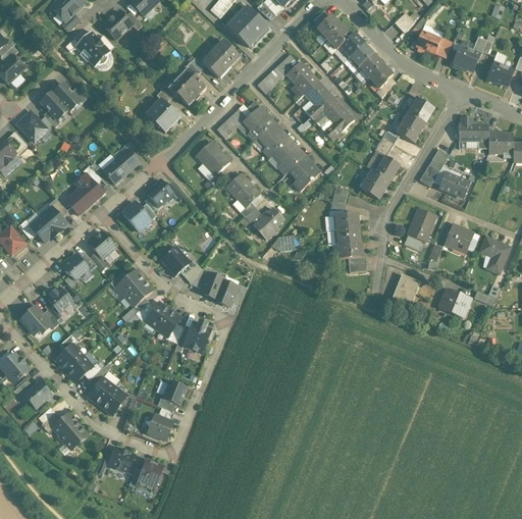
[(58,0),(54,4),(58,9),(58,13),(65,21),(73,14),(83,5),(83,2),(80,0),(58,0)]
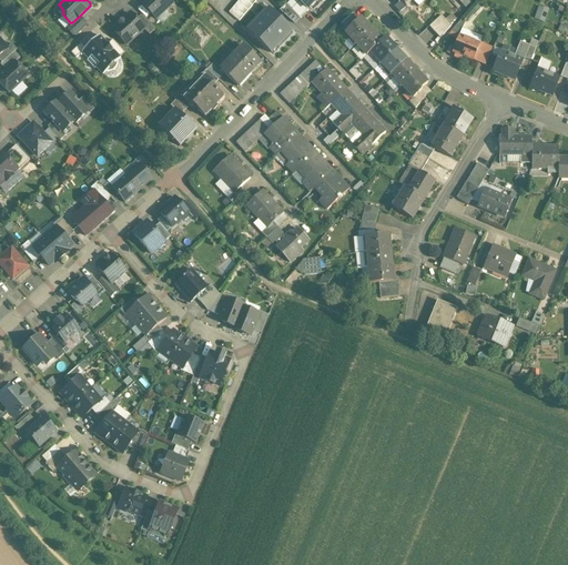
[(143,0),(142,1),(156,17),(173,1),(172,0),(143,0)]
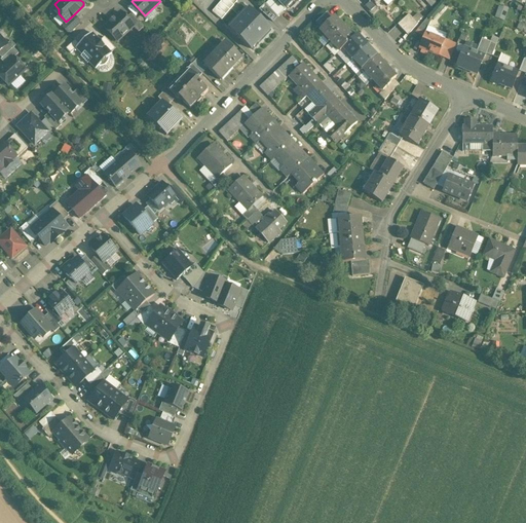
[(219,0),(213,9),(222,16),(234,0),(219,0)]
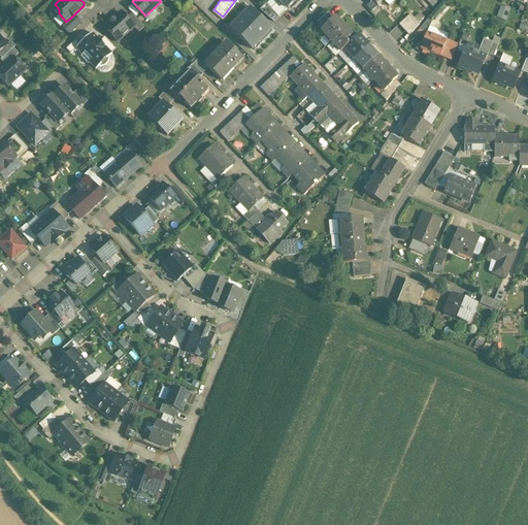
[(266,1),(260,7),(273,20),(278,14),(266,1)]
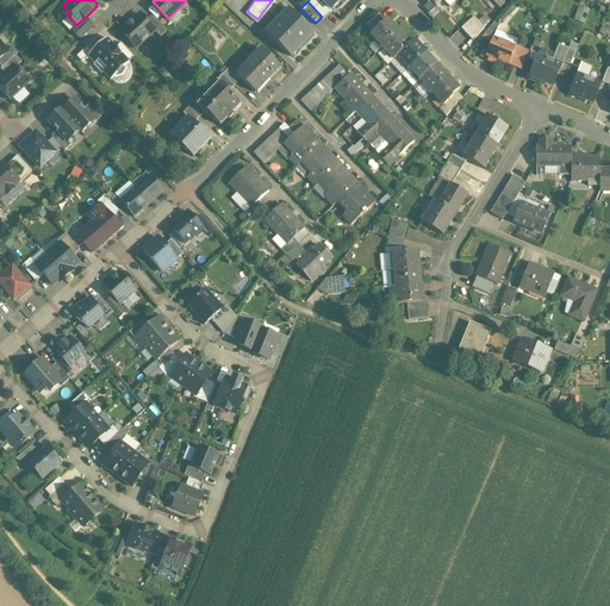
[(499,14),(504,19),(516,6),(512,1),(499,14)]
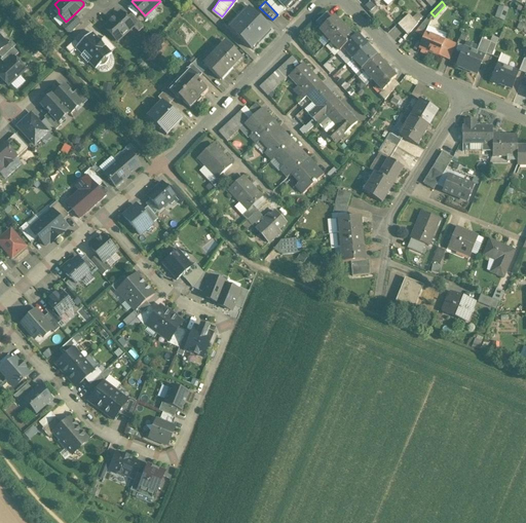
[(494,14),(503,17),(508,5),(498,2),(494,14)]
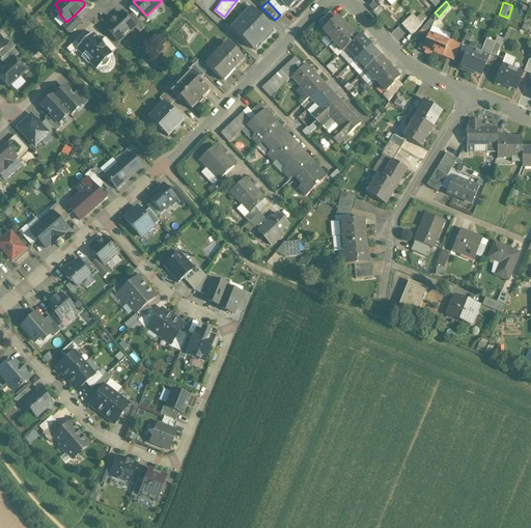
[(251,6),(231,27),(252,47),(272,26),(251,6)]
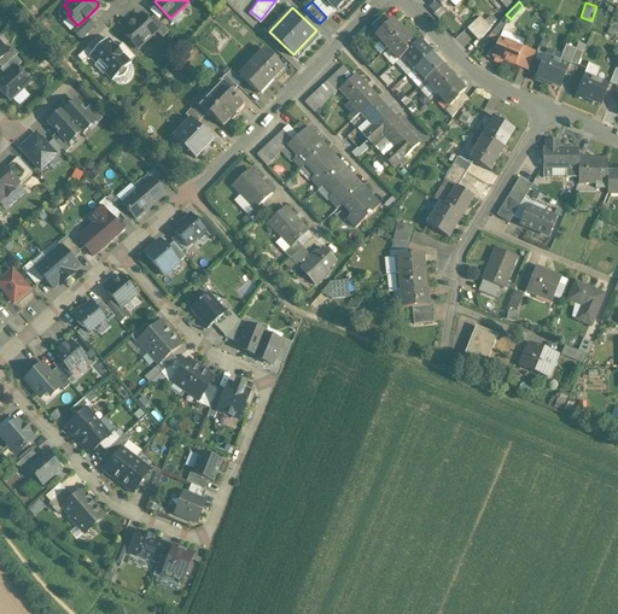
[(384,11),(371,23),(378,30),(390,18),(384,11)]
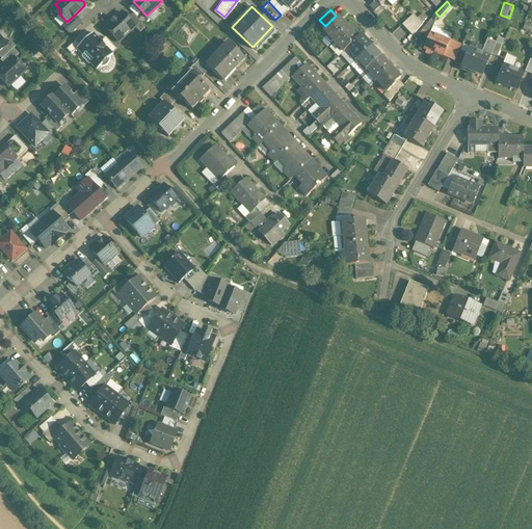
[(418,15),(422,20),(427,16),(423,10),(418,15)]
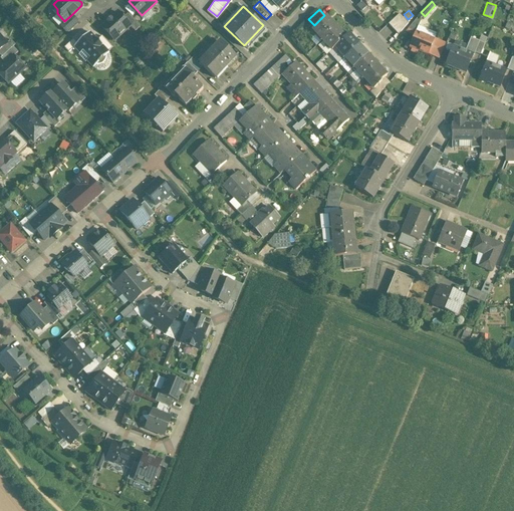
[(119,11),(112,17),(110,15),(106,19),(107,20),(101,25),(114,38),(131,24),(131,23),(123,16),(119,11)]
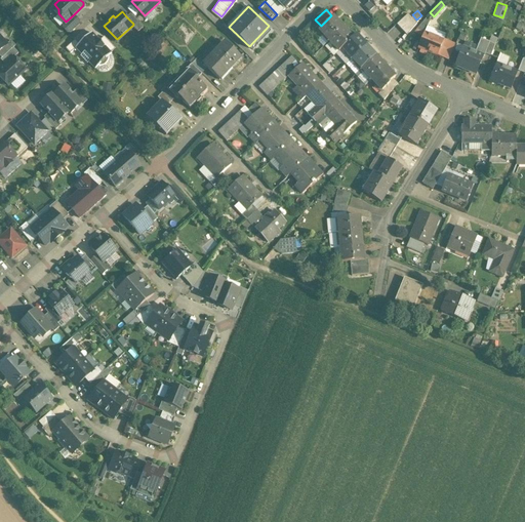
[(144,26),(130,11),(126,16),(133,24),(133,25),(138,30),(144,26)]
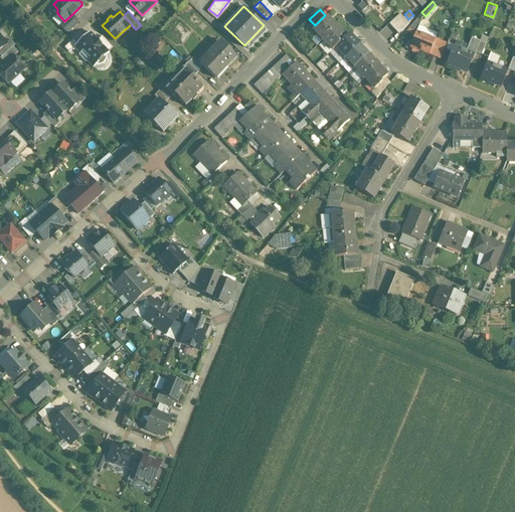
[(400,12),(389,22),(399,32),(408,21),(400,12)]
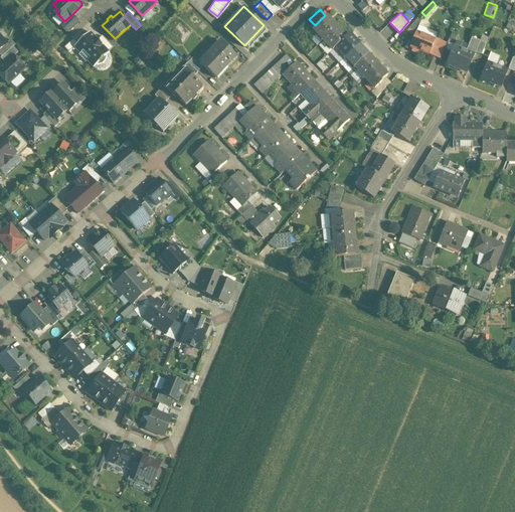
[(72,14),(64,21),(61,23),(61,24),(66,30),(68,30),(77,21),(77,19),(72,14)]
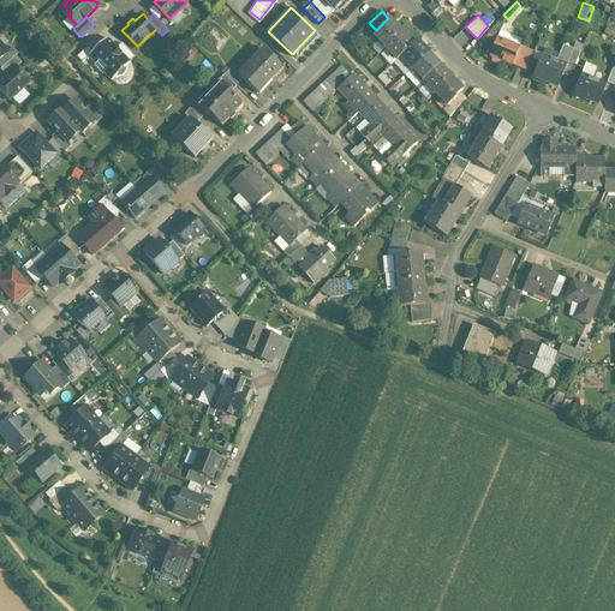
[(376,30),(374,33),(386,45),(401,30),(389,17),(376,30)]
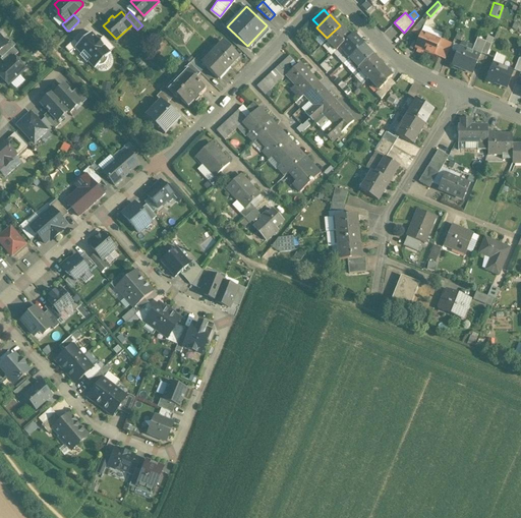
[(426,18),(421,17),(413,26),(421,31),(426,18)]
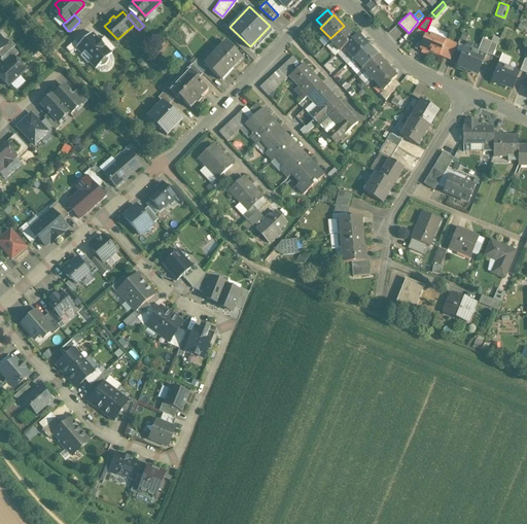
[(344,26),(330,38),(340,49),(344,46),(344,45),(354,36),(344,26)]
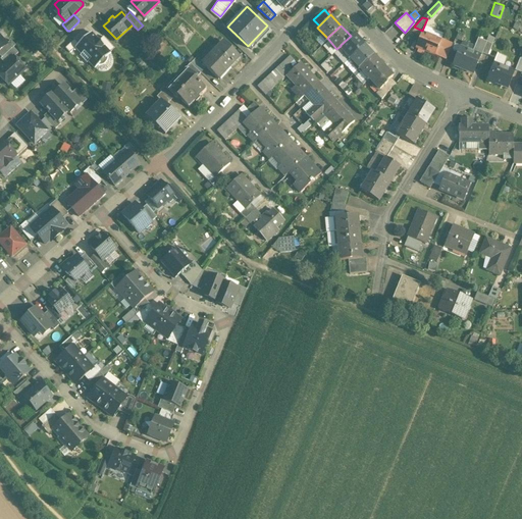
[(79,43),(75,46),(82,53),(81,54),(88,61),(89,60),(95,67),(99,62),(103,61),(105,60),(106,56),(111,52),(110,51),(99,39),(92,31),(79,43)]
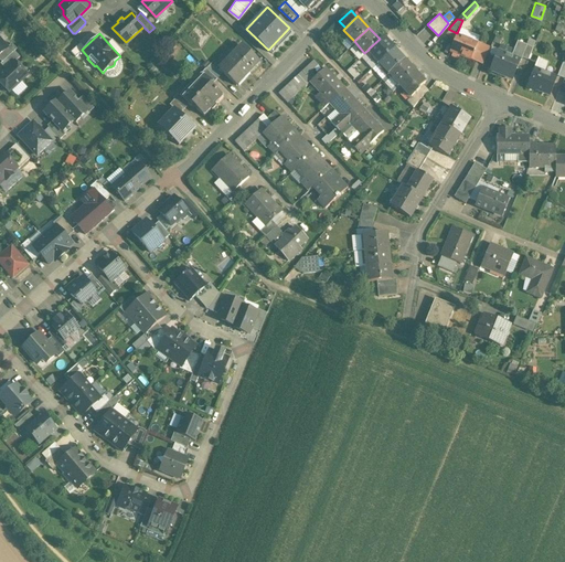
[(457,33),(451,46),(461,50),(459,53),(470,57),(473,49),(480,52),(483,43),(477,41),(457,33)]
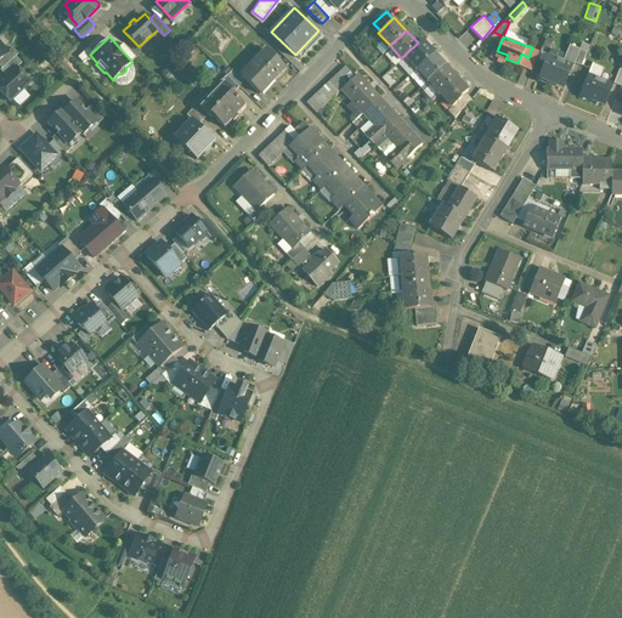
[(418,43),(406,54),(406,55),(417,67),(434,51),(422,39),(418,43)]
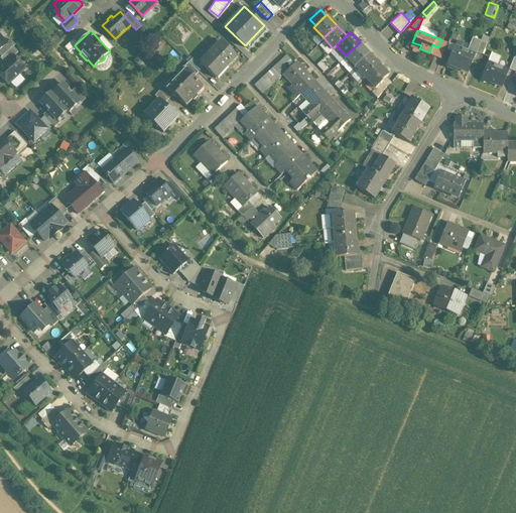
[(114,46),(103,34),(98,38),(109,50),(114,46)]
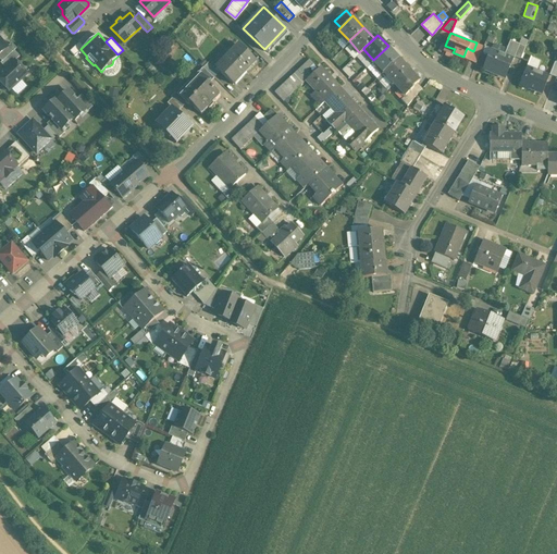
[(519,42),(510,39),(507,47),(494,41),(491,48),(483,68),(505,76),(512,58),(514,58),(515,54),(514,54),(519,42)]
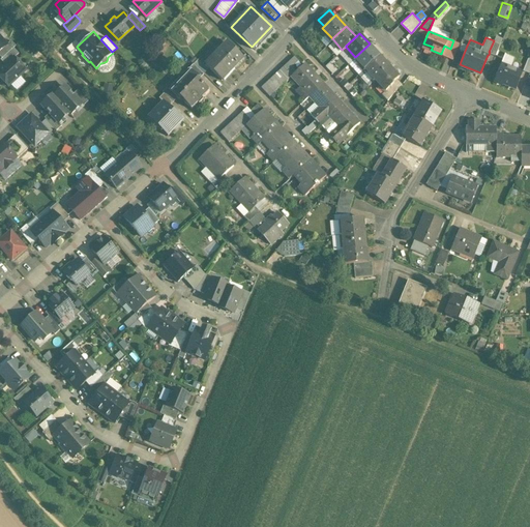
[(76,38),(66,47),(71,52),(77,47),(80,44),(76,38)]
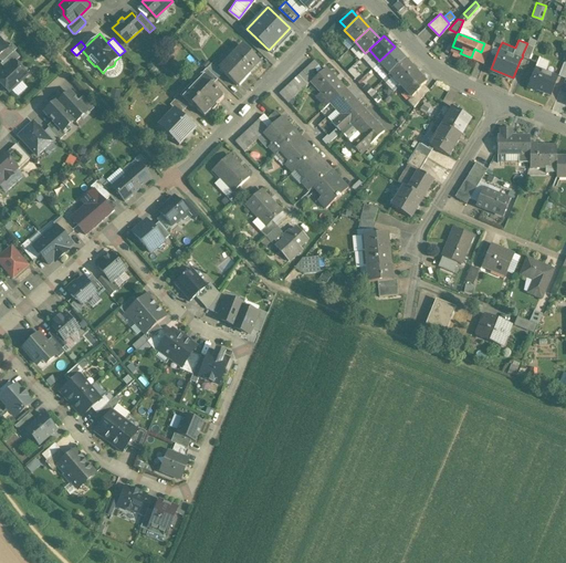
[(534,45),(527,43),(522,55),(523,55),(528,58),(534,45)]
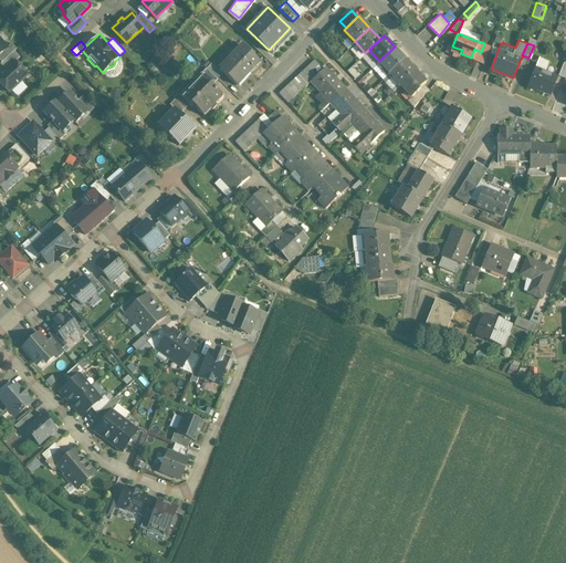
[(244,44),(238,51),(237,50),(227,60),(244,76),(260,60),(244,44)]
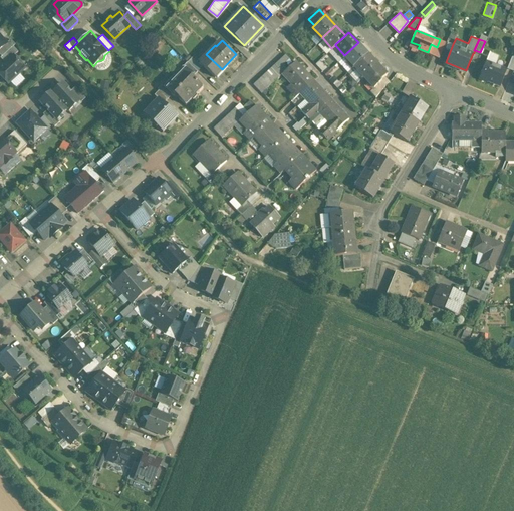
[(358,42),(344,55),(354,65),(367,52),(358,42)]
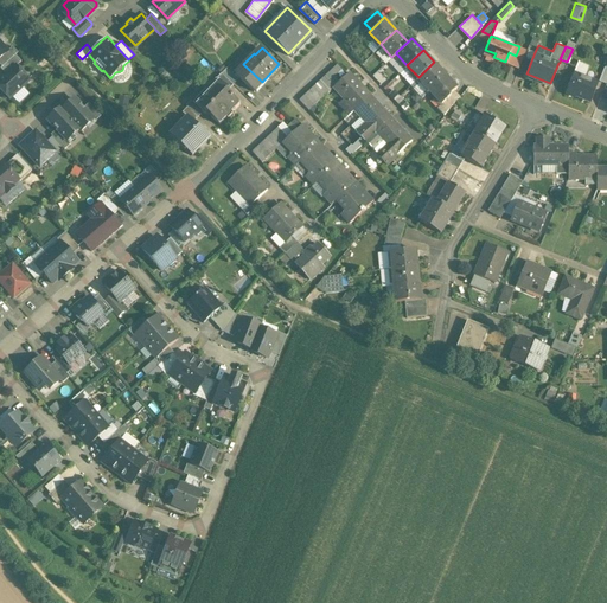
[(407,65),(396,53),(391,57),(388,59),(400,72),(407,65)]
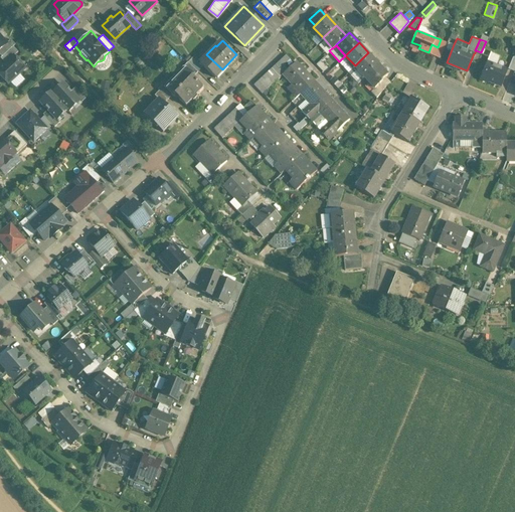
[(287,52),(280,58),(289,67),(295,61),(287,52)]
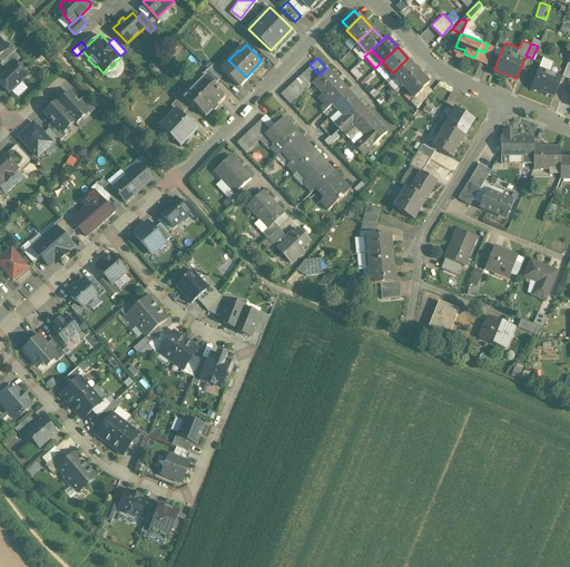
[(408,58),(393,72),(403,84),(419,70),(408,58)]
